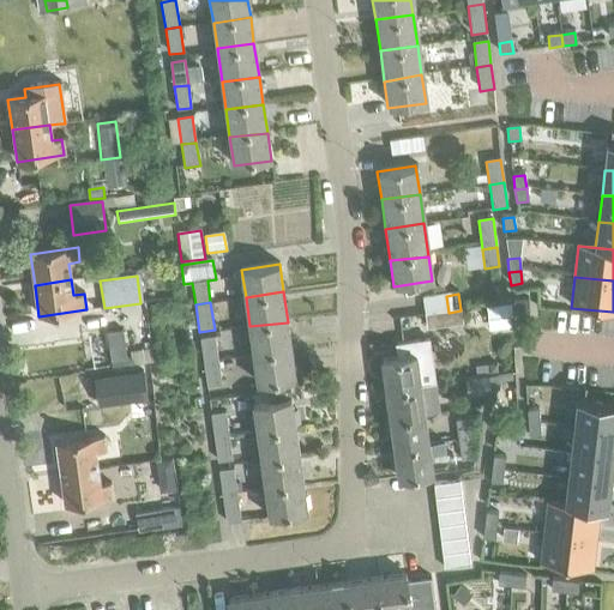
[(511,307),(487,310),(489,332),(513,330),(511,307)]
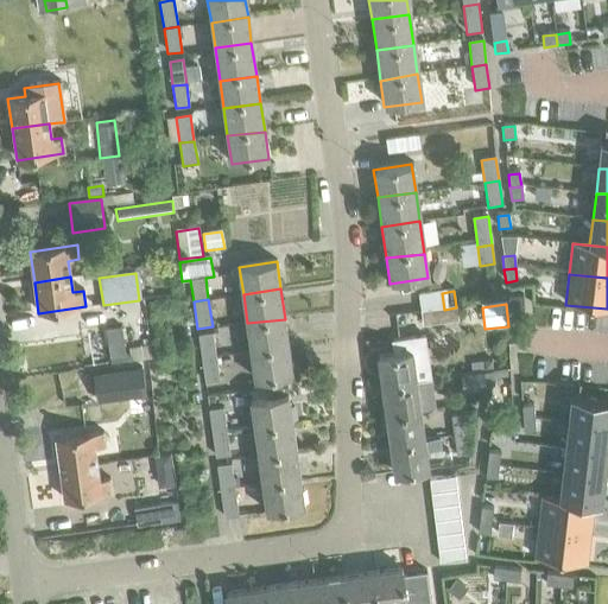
[(444,310),(420,312),(423,326),(458,322),(456,307),(444,310)]
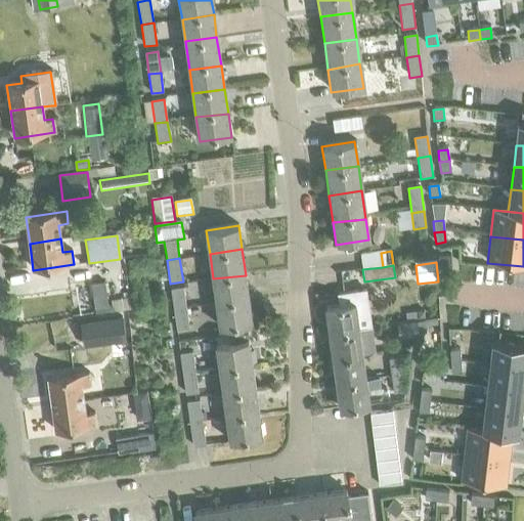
[(213,278),(217,304),(249,300),(246,275),(213,278)]
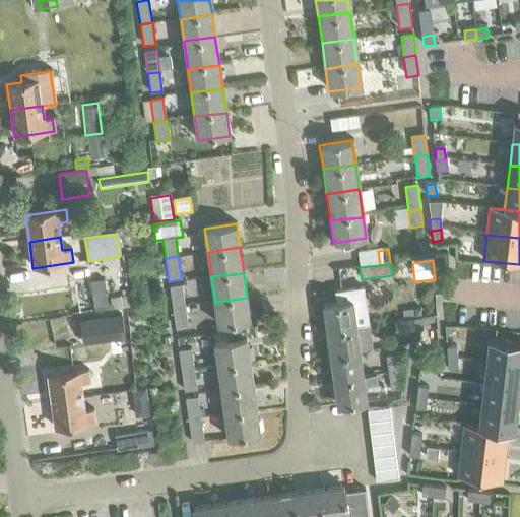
[(90,282),(94,310),(108,309),(105,280),(90,282)]
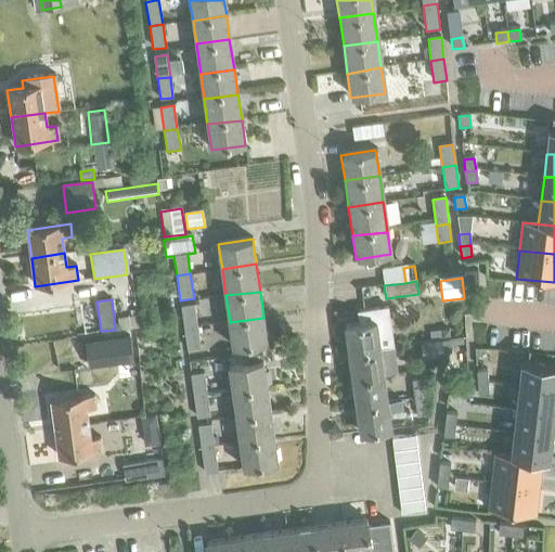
[(181,308),(184,329),(197,328),(194,306),(181,308)]
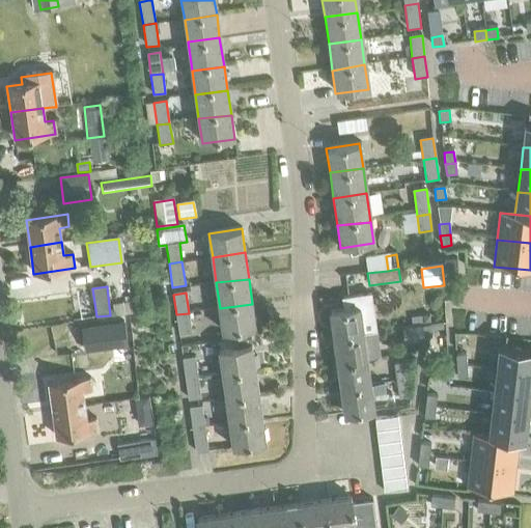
[(343,312),(330,314),(334,339),(374,334),(372,322),(369,296),(341,300),(343,312)]
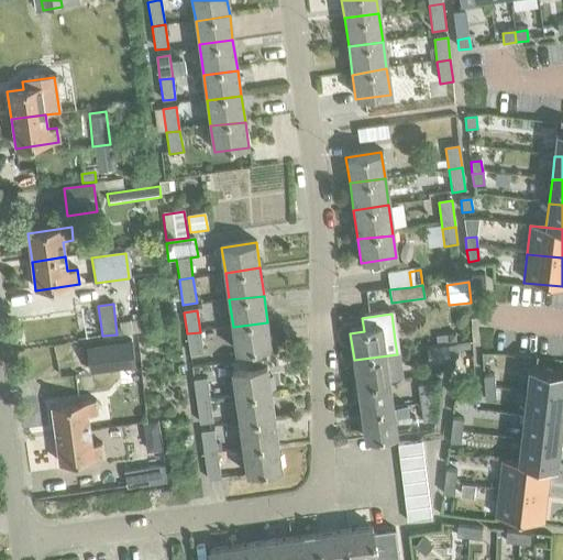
[(138,320),(119,322),(121,336),(140,332),(138,320)]
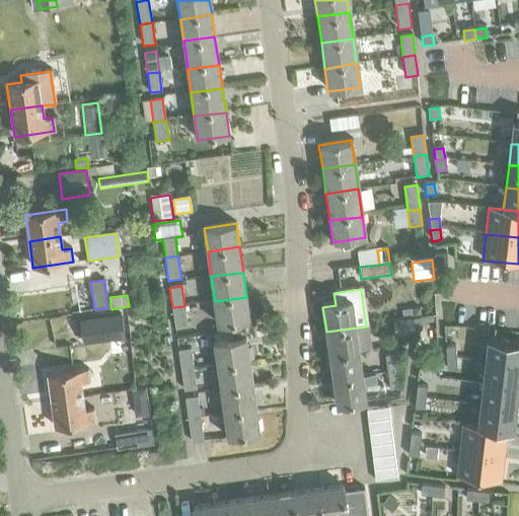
[(218,325),(225,324),(239,322),(250,320),(246,297),(215,301),(218,325)]
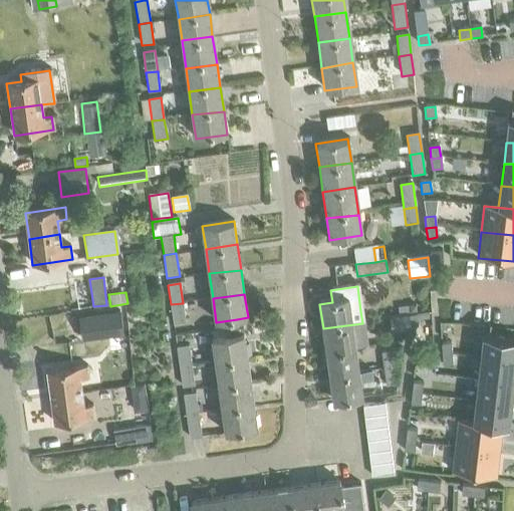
[(183,303),(171,304),(174,325),(186,323),(183,303)]
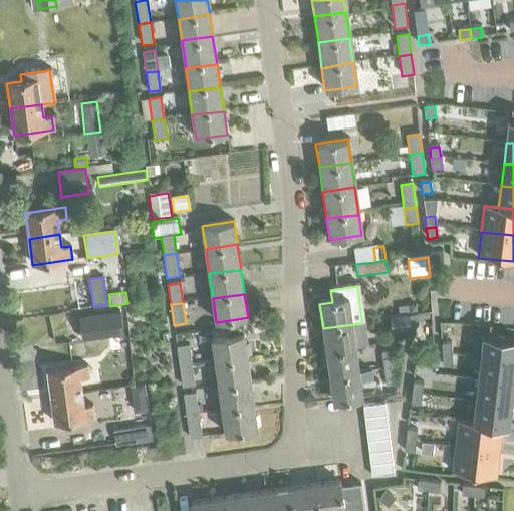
[(121,336),(118,312),(80,316),(82,340),(121,336)]
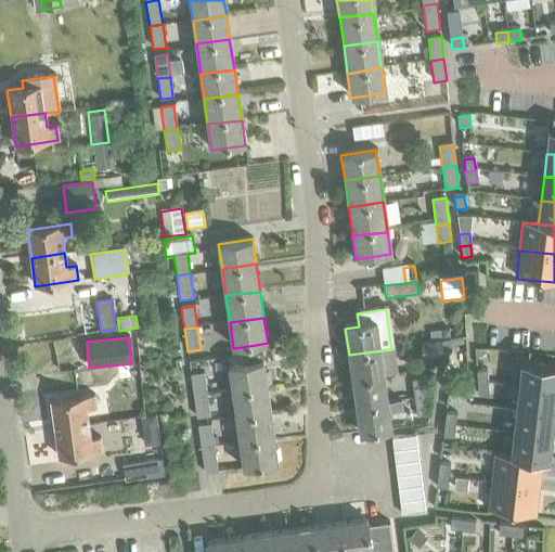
[(422,344),(423,357),(451,355),(450,341),(422,344)]
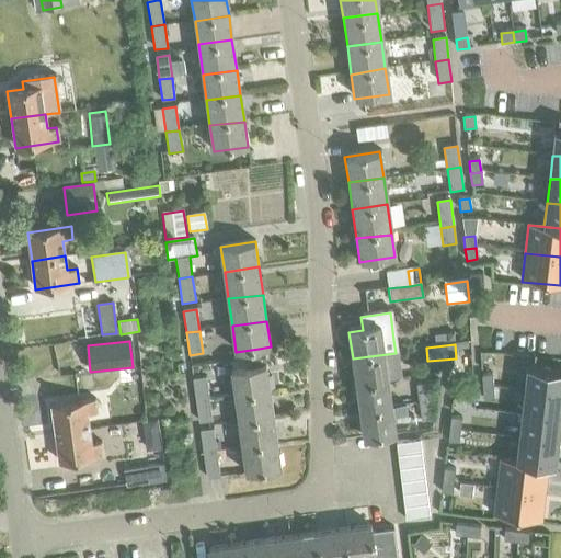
[(231,371),(236,395),(270,390),(265,360),(260,360),(259,349),(243,351),(247,367),(231,371)]
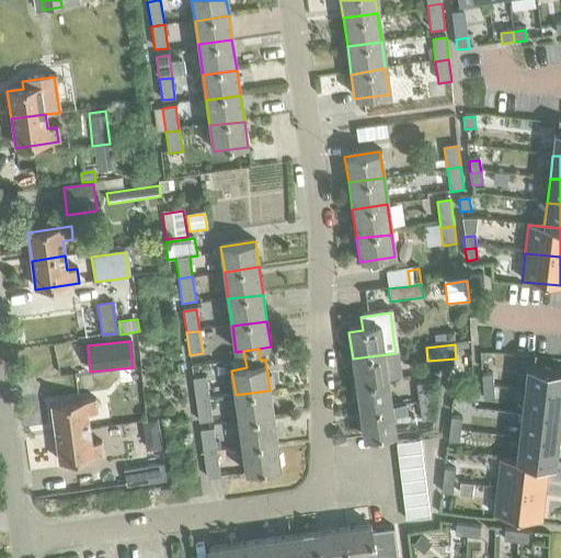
[(353,359),(356,386),(387,382),(400,379),(396,353),(353,359)]
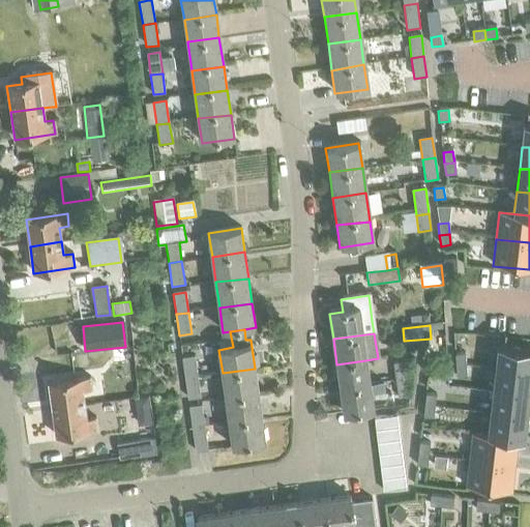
[(529,373),(529,350),(498,347),(496,370),(529,373)]
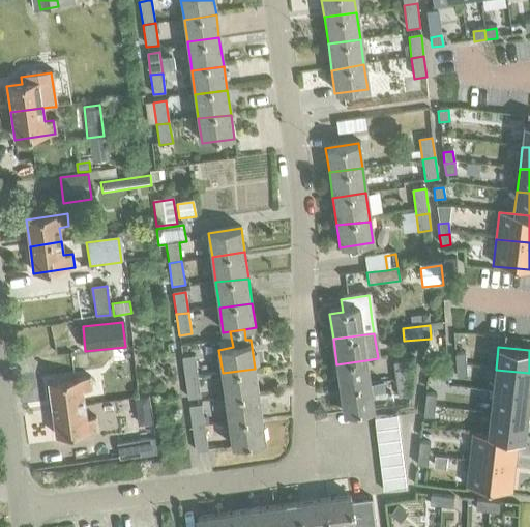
[(455,367),(466,367),(465,355),(454,355),(455,367)]
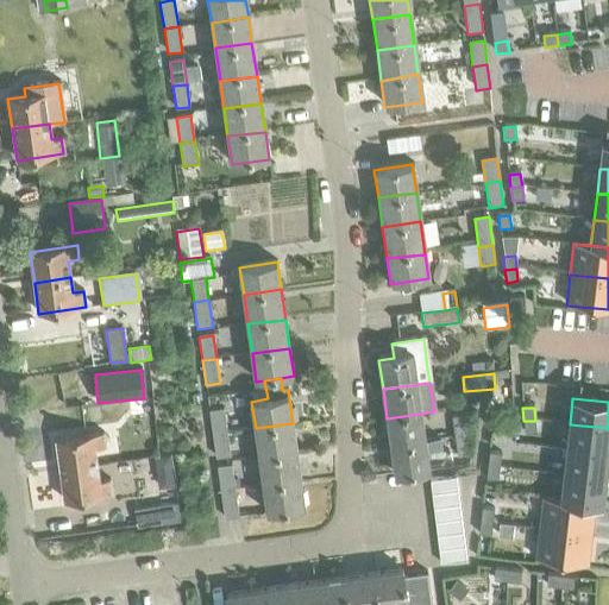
[(211,411),(213,434),(227,432),(225,410),(211,411)]
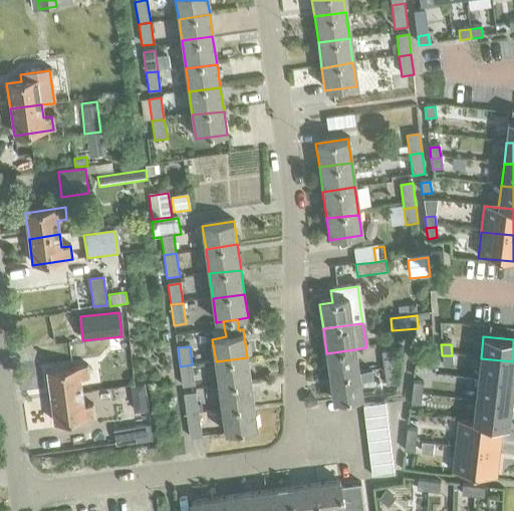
[(326,353),(330,377),(358,373),(354,349),(326,353)]
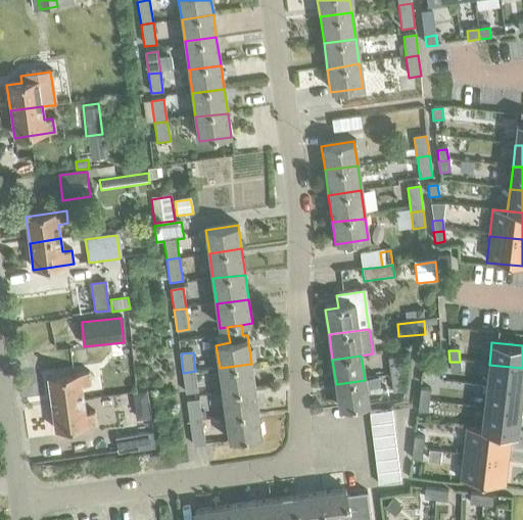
[(388,359),(390,377),(401,375),(399,358),(388,359)]
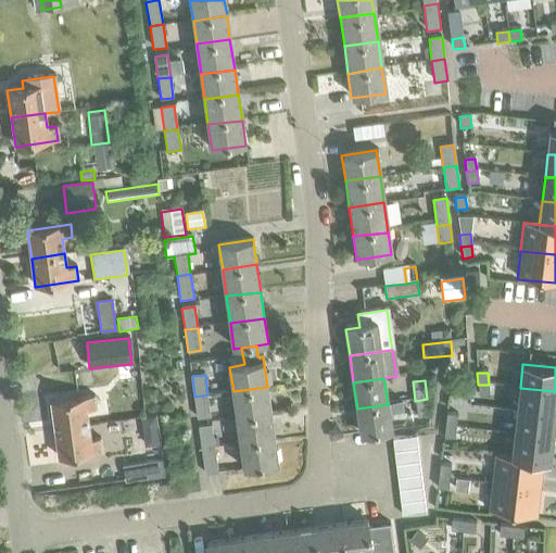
[(478,385),(479,398),(490,397),(489,385),(478,385)]
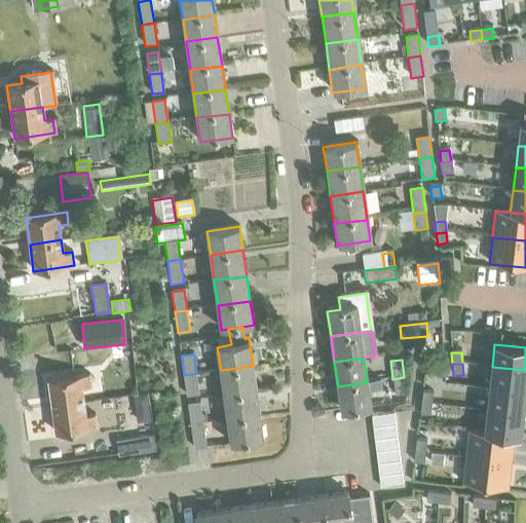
[(221,370),(225,398),(257,391),(253,366),(221,370)]
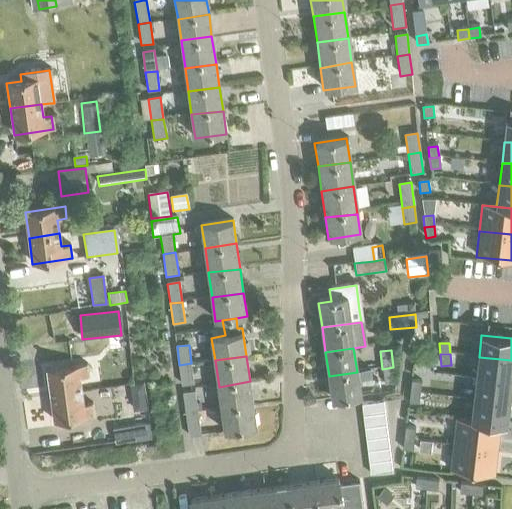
[(511,377),(511,360),(479,357),(476,377),(511,382),(511,377)]
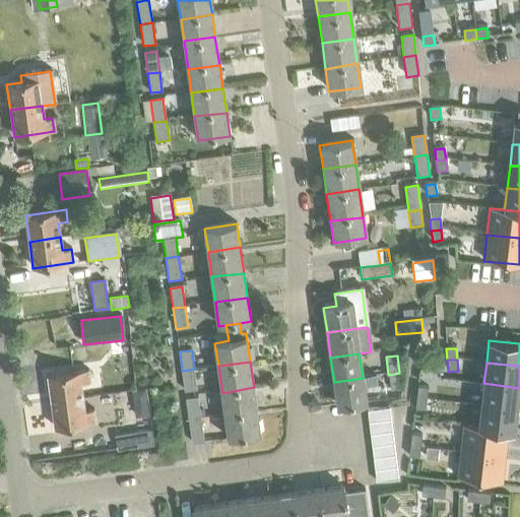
[(194,369),(182,371),(185,392),(197,391),(194,369)]
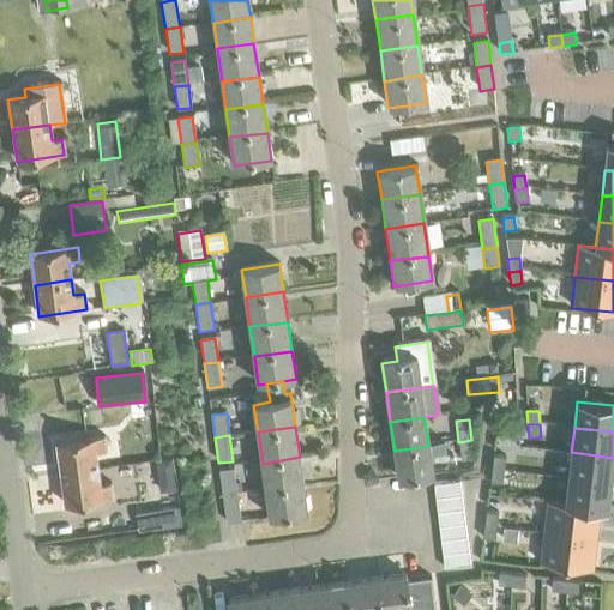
[(58,444),(62,475),(100,470),(97,454),(107,452),(104,438),(58,444)]
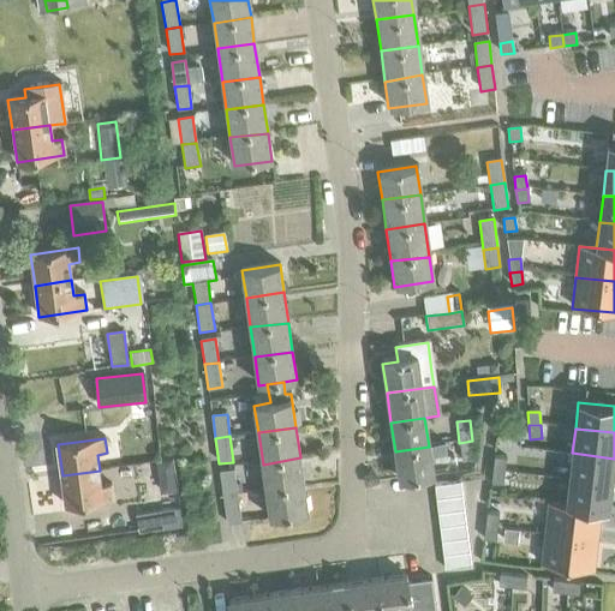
[(472,441),(459,443),(463,462),(475,460),(472,441)]
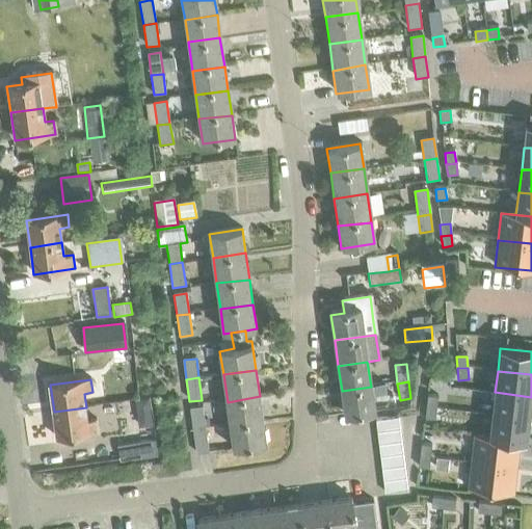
[(371,387),(342,391),(345,416),(375,412),(371,387)]
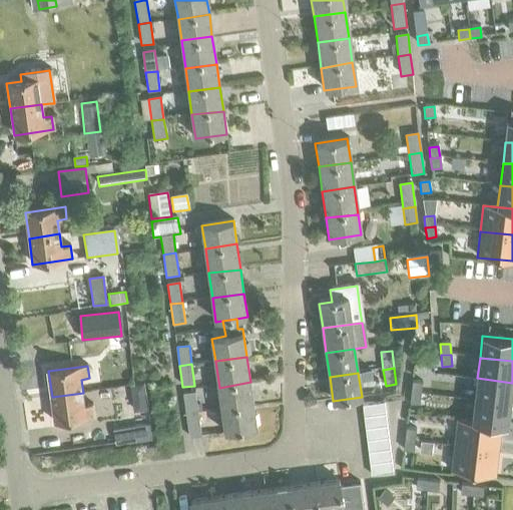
[(512,383),(477,378),(475,400),(510,404),(512,383)]
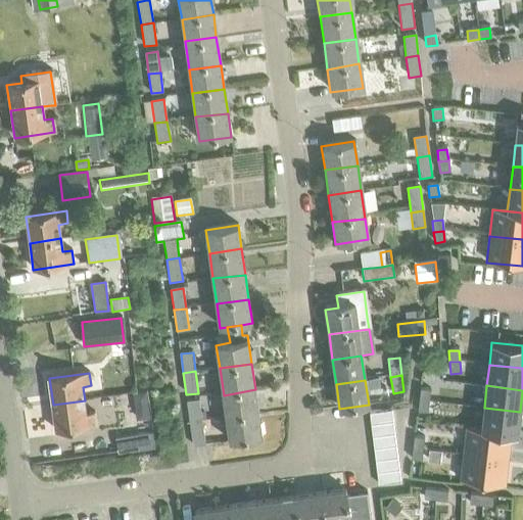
[(224,395),(227,421),(258,416),(255,389),(224,395)]
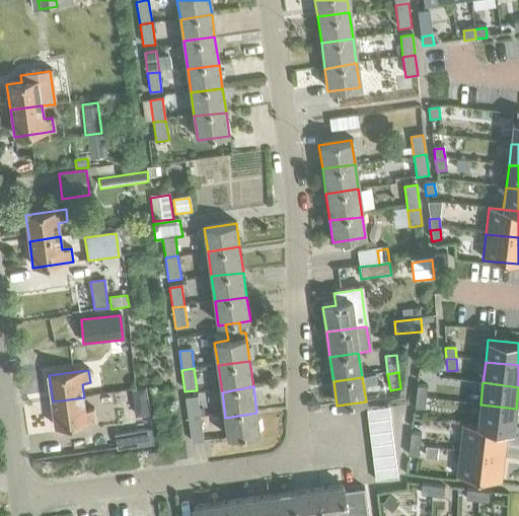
[(417,387),(416,398),(426,399),(427,388),(417,387)]
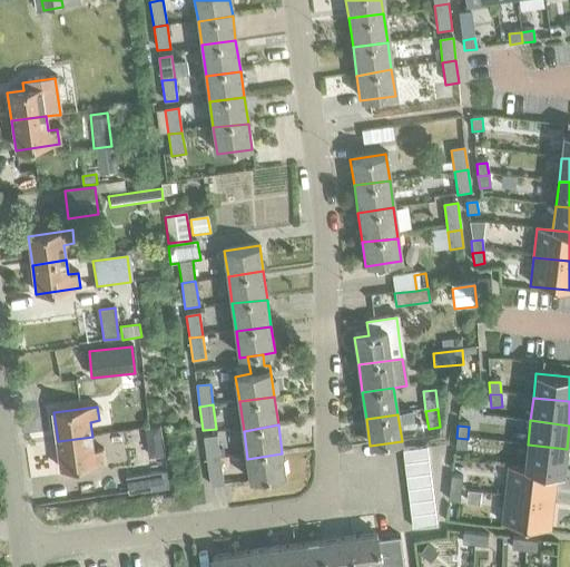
[(92,437),(58,441),(62,470),(106,465),(104,449),(94,450),(92,437)]
